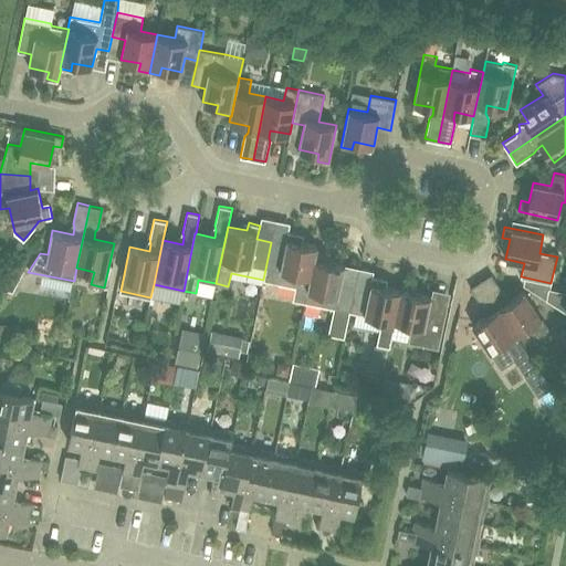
[(316,250),(316,251),(317,245),(297,241),(300,233),(289,231),(285,245),(271,242),(263,280),(295,286),(293,300),(305,302),(316,250)]
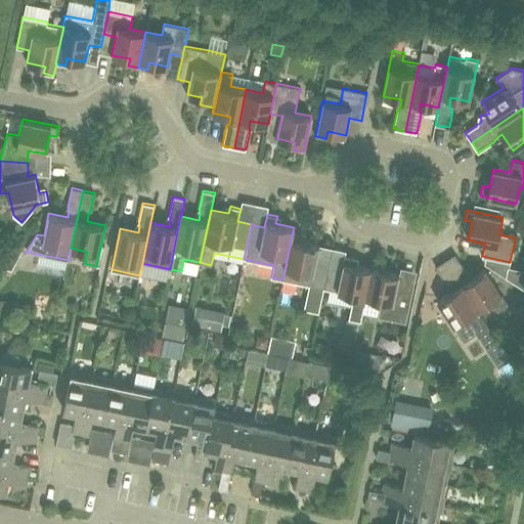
[(306,234),(293,232),(293,231),(282,279),(311,286),(306,308),(319,311),(323,289),(329,265),(315,263),(319,245),(305,242),(306,234)]
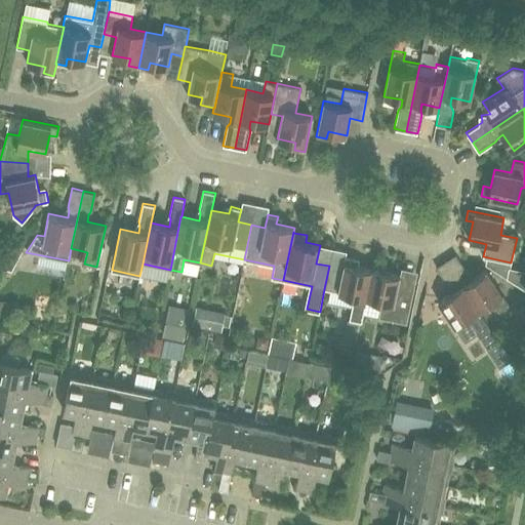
[(14,246),(0,263),(0,265),(14,268),(25,248),(14,246)]
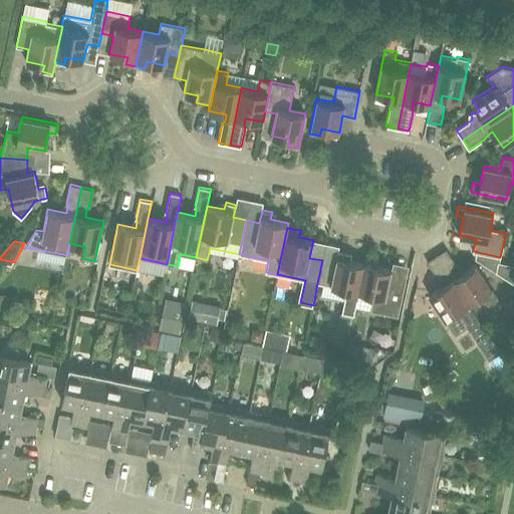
[(437,255),(469,303),(482,294),(489,304),(499,298),(477,264),(461,274),(457,268),(457,264),(447,248),(437,255)]
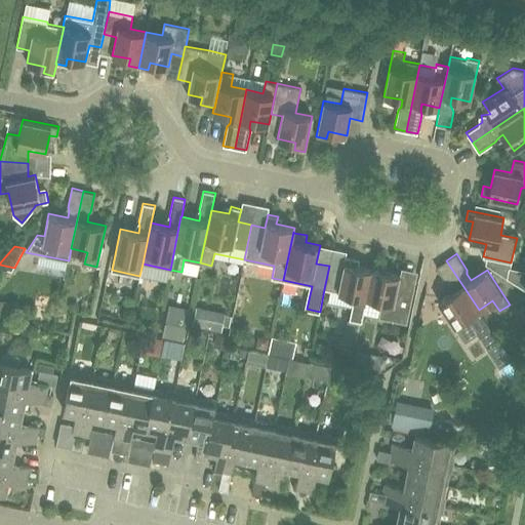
[(372,269),(371,269),(354,265),(356,257),(346,255),(342,269),(329,266),(324,289),(355,295),(350,318),(360,320),(362,320),(366,297),(372,269)]
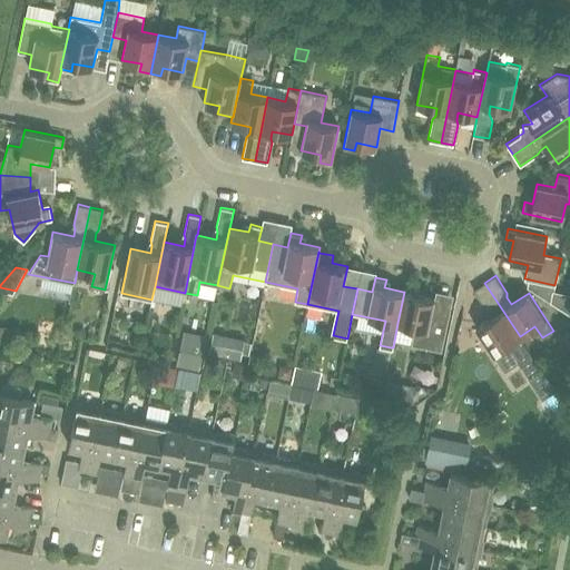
[(541,370),(520,336),(484,283),(473,290),(485,307),(489,310),(493,315),(475,326),(501,365),(516,355),(530,377),(541,370)]
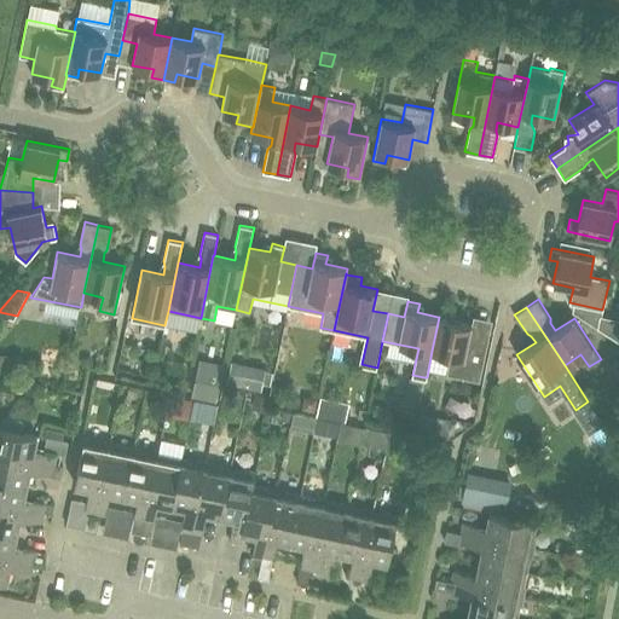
[(432,351),(451,354),(446,374),(480,381),(489,341),(469,337),(472,324),(450,319),(452,311),(440,308),(438,317),(439,317),(432,351)]
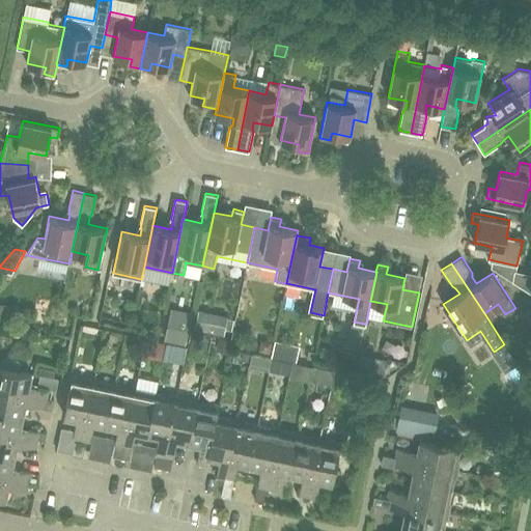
[(530,273),(515,271),(513,282),(526,289),(530,273)]
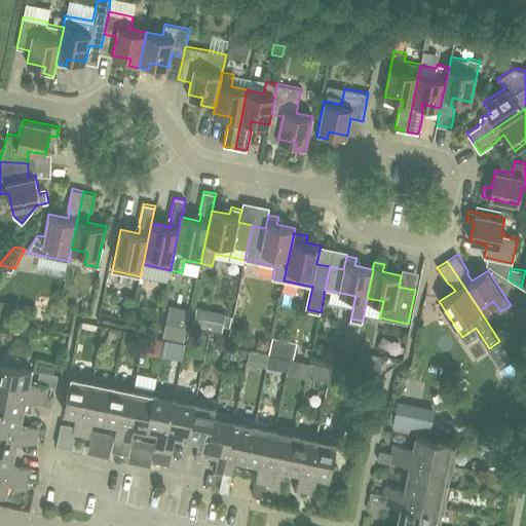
[(226,315),(197,309),(194,325),(223,331),(226,315)]
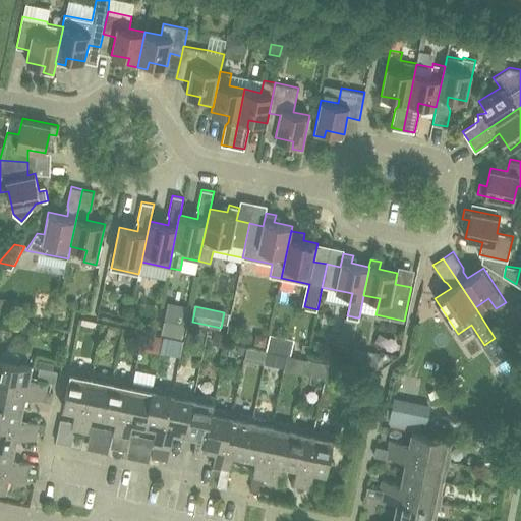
[(345,314),(344,325),(356,327),(357,317),(347,315),(345,314)]
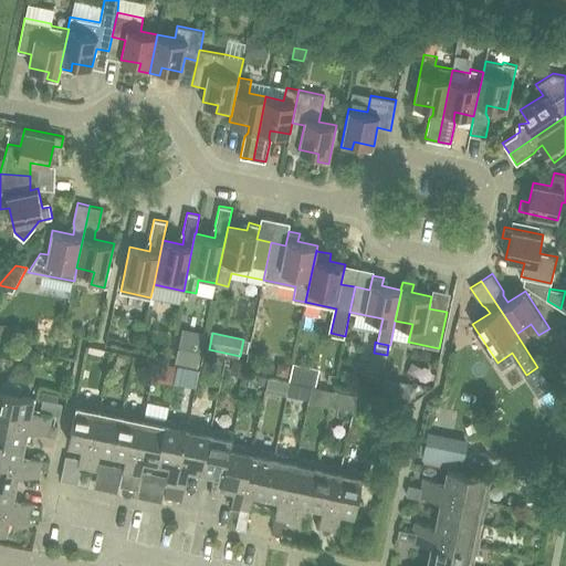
[(197,365),(201,347),(178,343),(175,359),(197,365)]
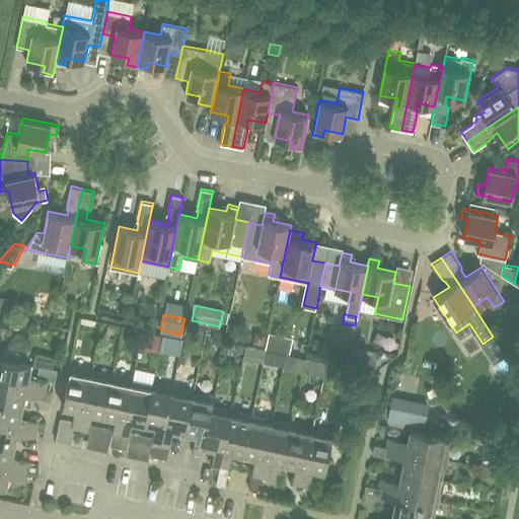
[(187,337),(186,343),(202,346),(205,329),(195,327),(189,325),(187,336),(187,337)]
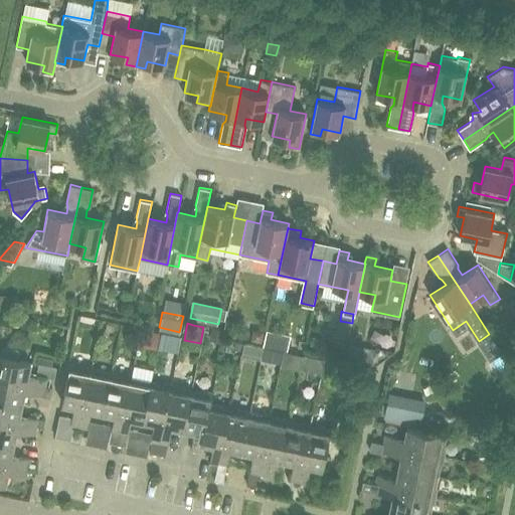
[(210,340),(223,343),(225,330),(213,327),(210,340)]
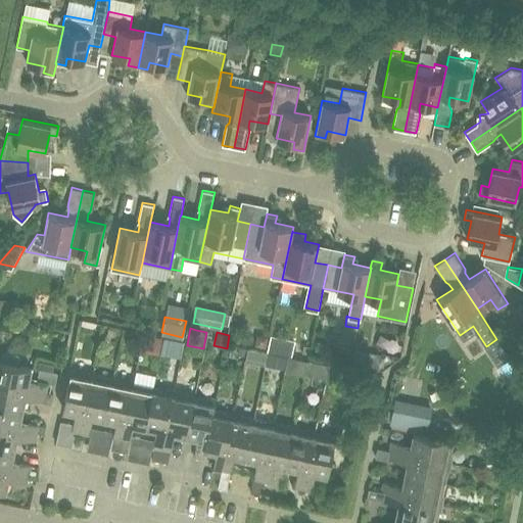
[(141,348),(160,352),(162,343),(163,337),(153,335),(144,333),(141,348)]
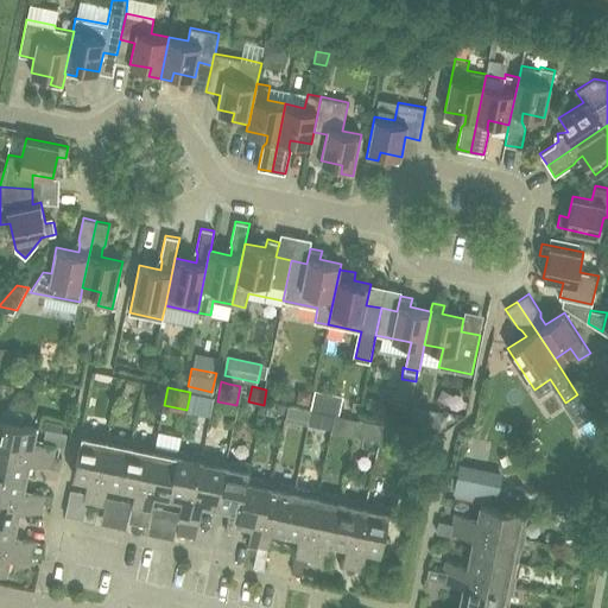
[(310,404),(312,392),(299,388),(297,401),(310,404)]
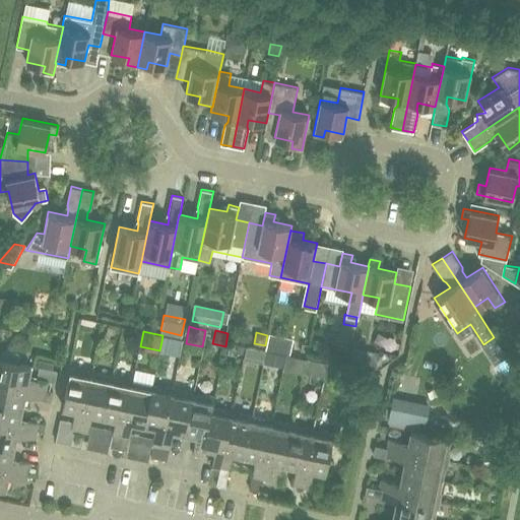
[(278,353),(289,355),(294,339),(281,337),(278,353)]
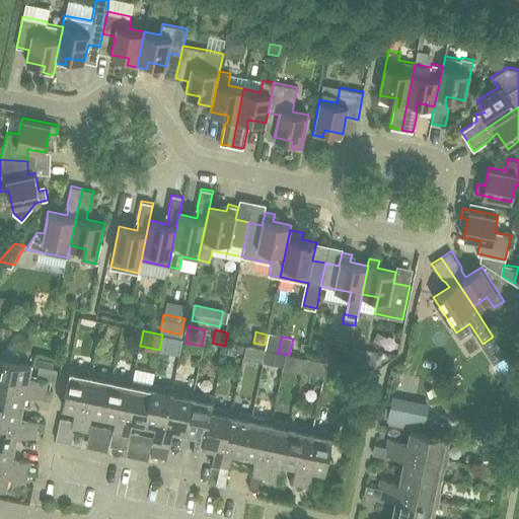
[(240,355),(242,347),(235,346),(233,353),(240,355)]
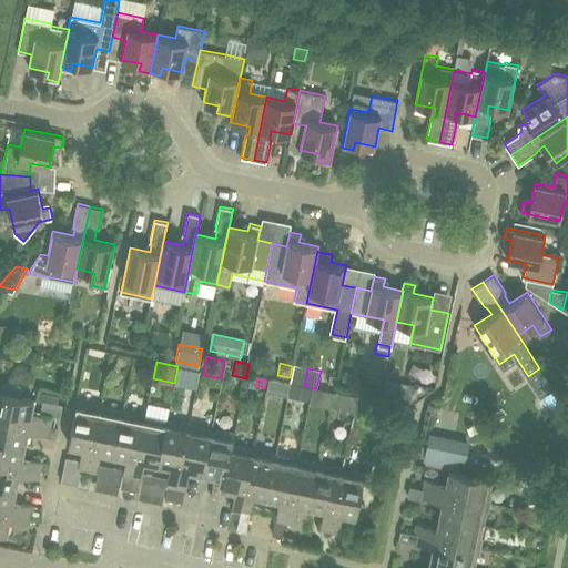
[(407,385),(384,381),(381,396),(404,401),(407,385)]
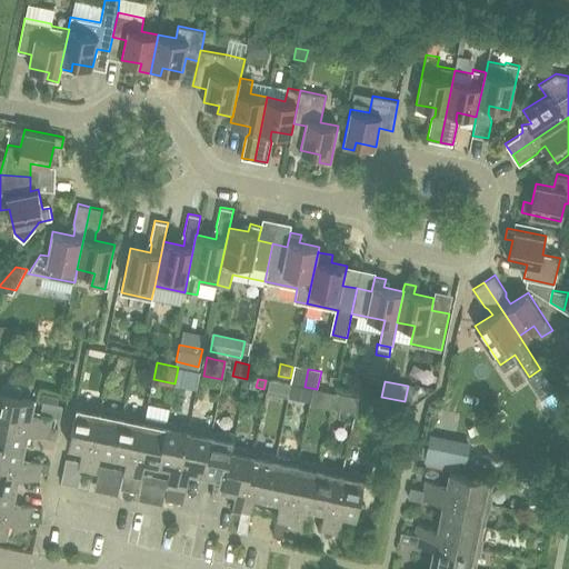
[(33,399),(20,397),(22,389),(19,385),(7,382),(2,385),(1,392),(0,391),(0,416),(49,427),(51,417),(31,412),(33,399)]
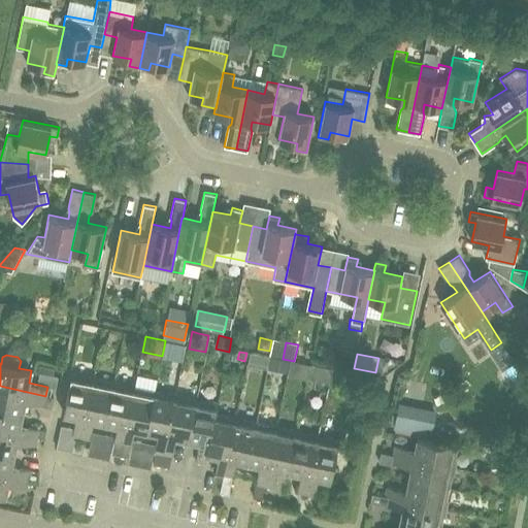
[(80,436),(93,377),(71,372),(63,413),(76,416),(72,434),(80,436)]
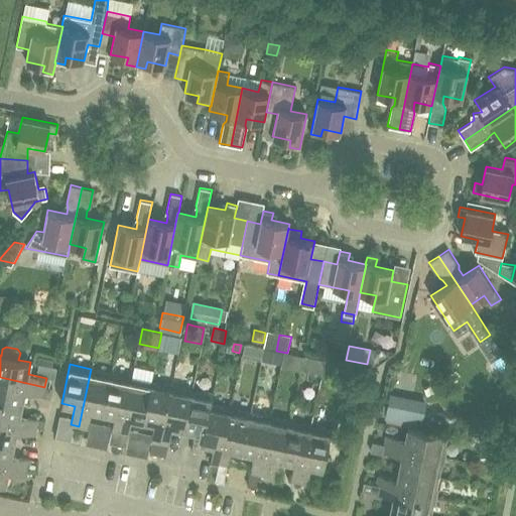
[(369,381),(373,382),(375,375),(376,370),(360,367),(357,379),(369,381)]
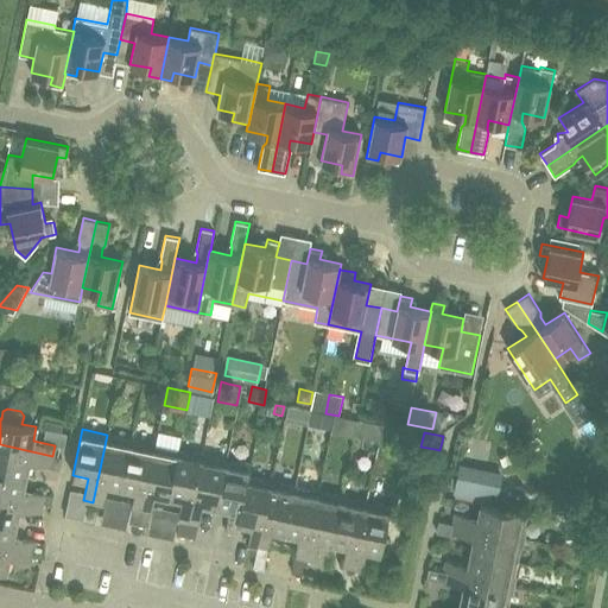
[(121,486),(131,439),(107,435),(93,502),(103,505),(108,482),(121,486)]
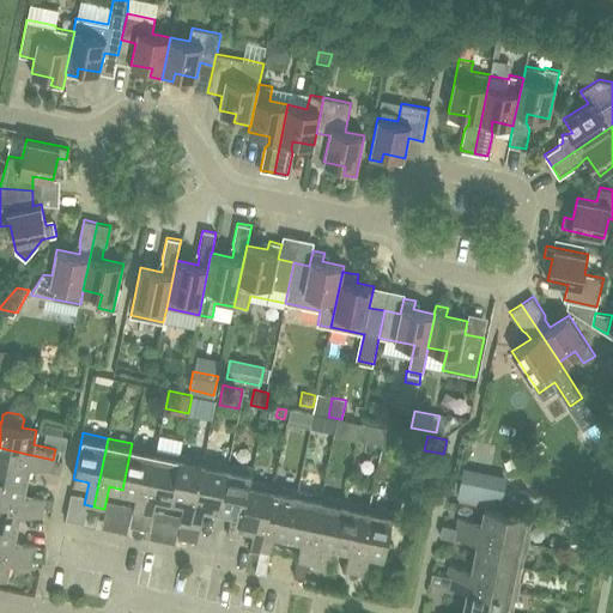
[(140,523),(156,448),(132,443),(122,490),(137,492),(131,521),(140,523)]
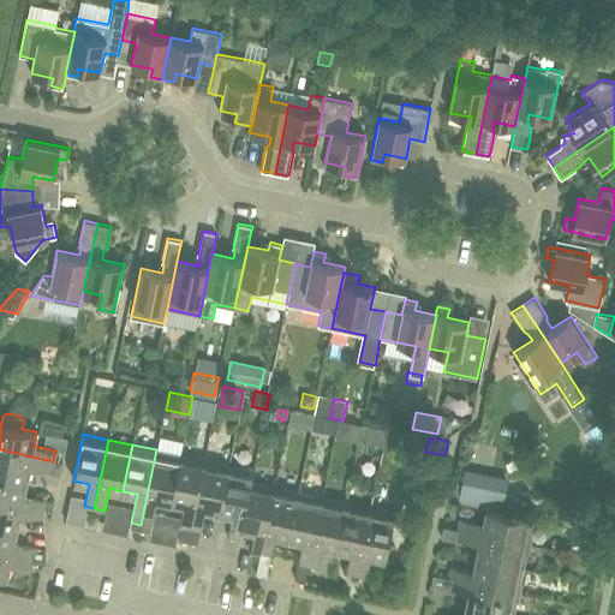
[(51,471),(53,461),(0,449),(0,475),(27,481),(29,466),(51,471)]
